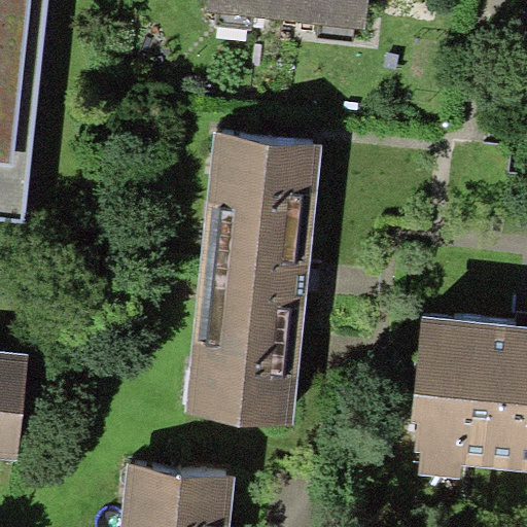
[(0,0),(0,219),(27,222),(50,0),(0,0)]
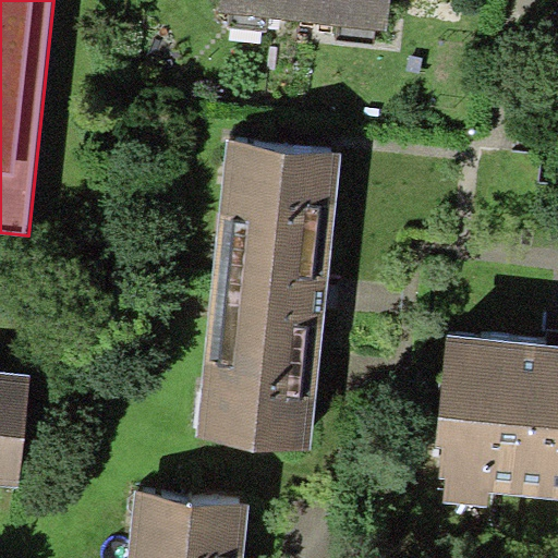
[(220,0),(219,10),(303,21),(305,0),(220,0)]
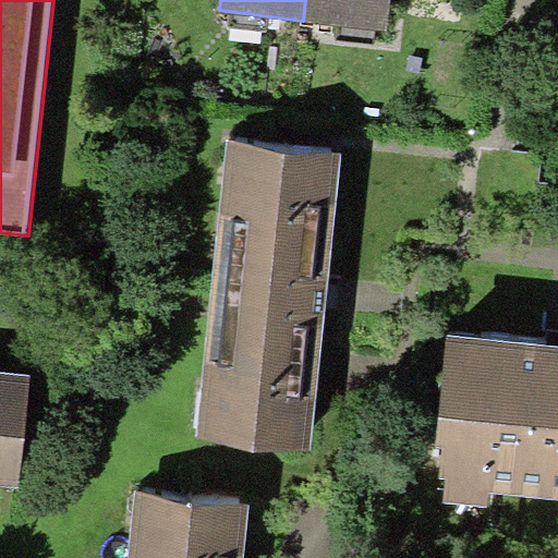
[(390,0),(305,0),(303,21),(387,31),(390,0)]
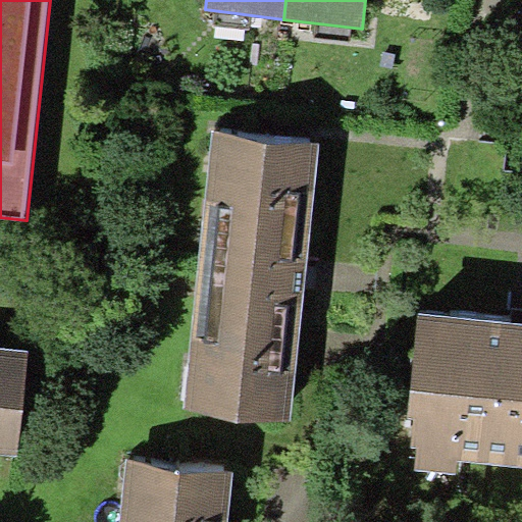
[(292,420),(320,143),(211,132),(183,409),(292,420)]
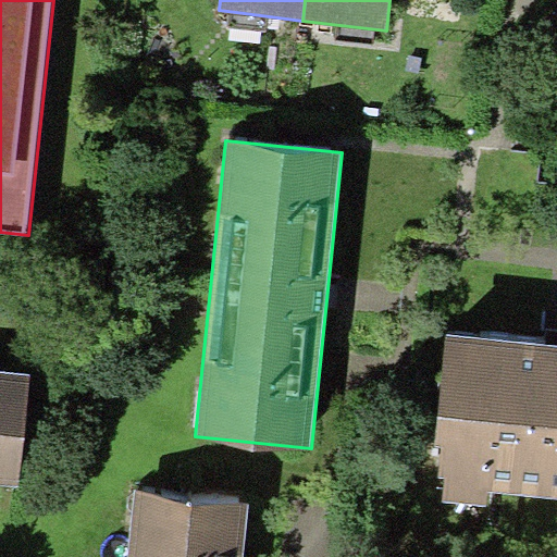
[(556,346),(447,335),(435,444),(441,445),(437,475),(444,477),(442,502),(485,507),(486,491),(556,497),(556,346)]
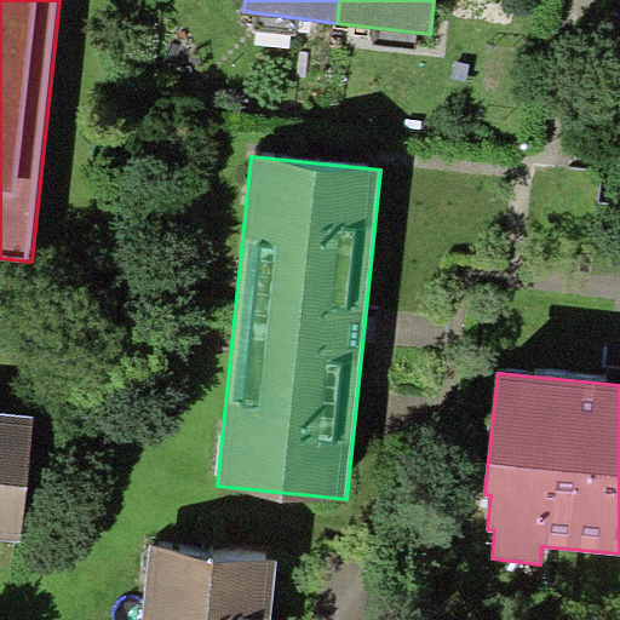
[(34,415),(0,411),(0,539),(21,541),(34,415)]
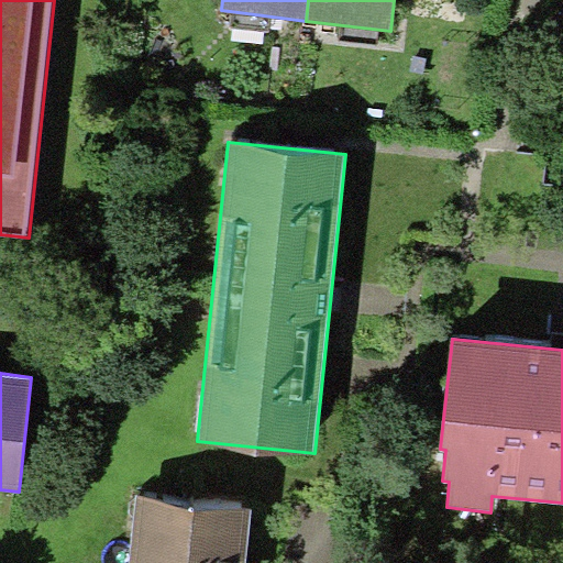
[(245,562),(251,510),(135,498),(128,562),(245,562)]
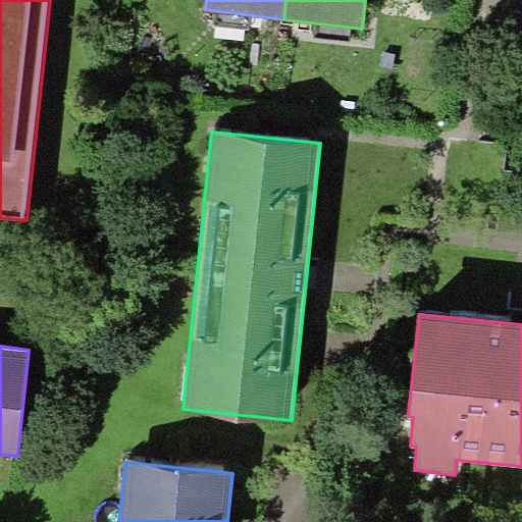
All buildings are outlined.
